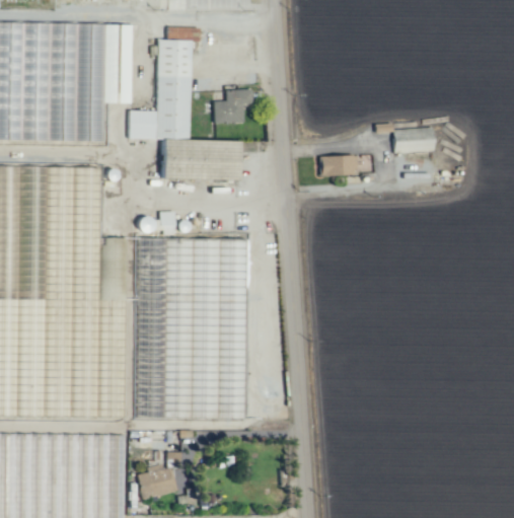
[(133,25),(79,24),(78,61),(79,61),(79,70),(87,70),(87,62),(97,62),(97,55),(99,55),(99,48),(105,48),(105,103),(132,103),(133,25)]
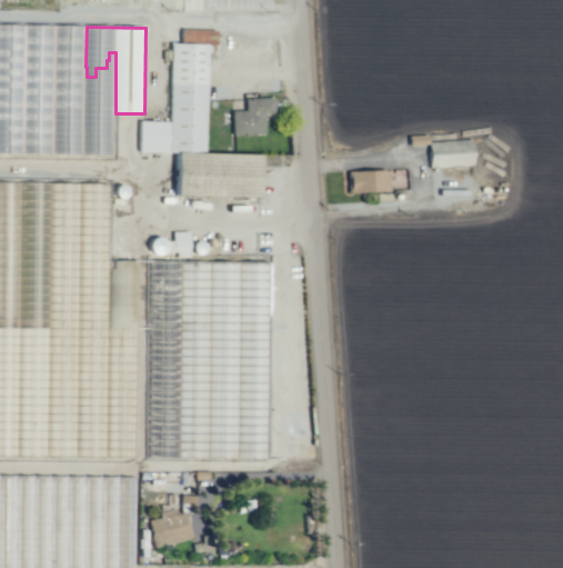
[(172,122),(142,121),(142,152),(179,153),(178,196),(262,198),(263,155),(208,153),(210,46),(219,46),(219,31),(184,30),(184,45),(173,43),(172,122)]
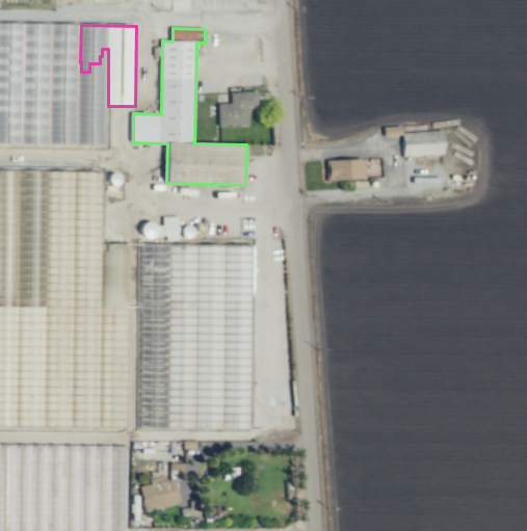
[(251,126),(251,109),(260,109),(260,93),(232,93),(233,104),(219,104),(219,126),(251,126)]
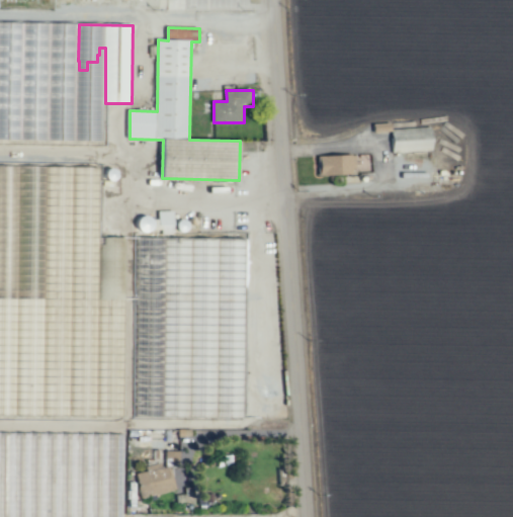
[(433,127),(394,130),(394,153),(434,151),(433,127)]
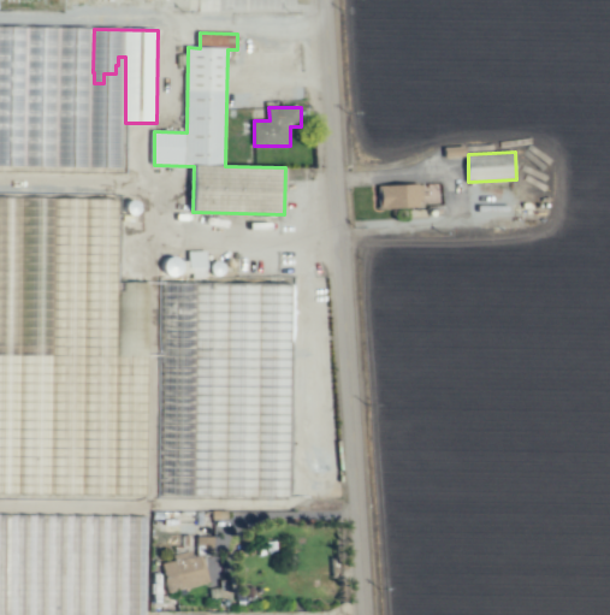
[(424,184),(380,187),(382,210),(425,208),(424,184)]
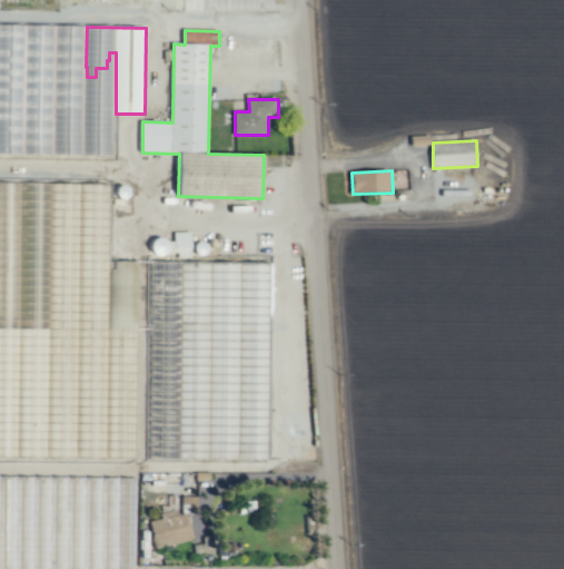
[(193,233),(172,233),(172,257),(193,256),(193,233)]
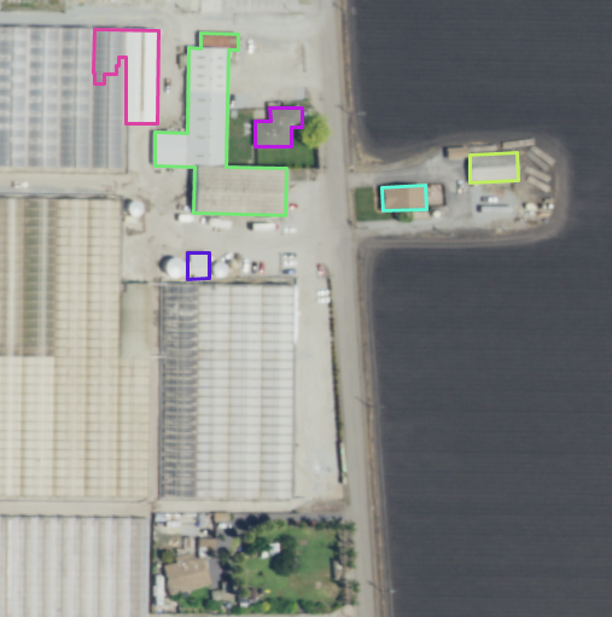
[(200,557),(217,557),(216,539),(200,539),(200,557)]
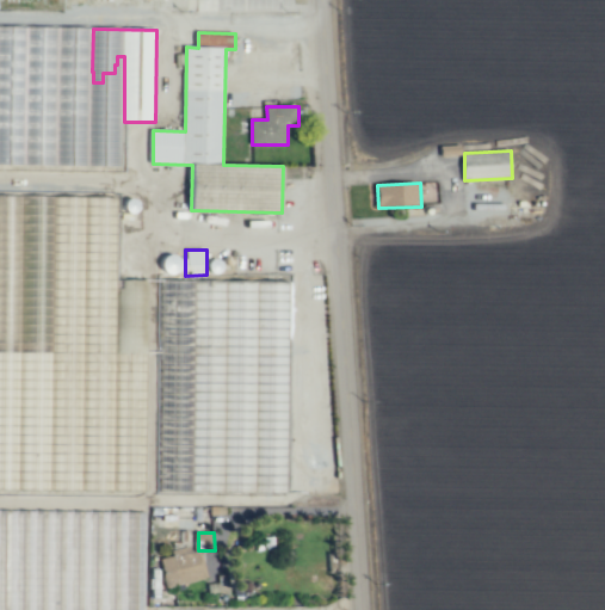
[(173,550),(173,556),(164,558),(167,586),(208,581),(204,552),(193,553),(192,548),(173,550)]
